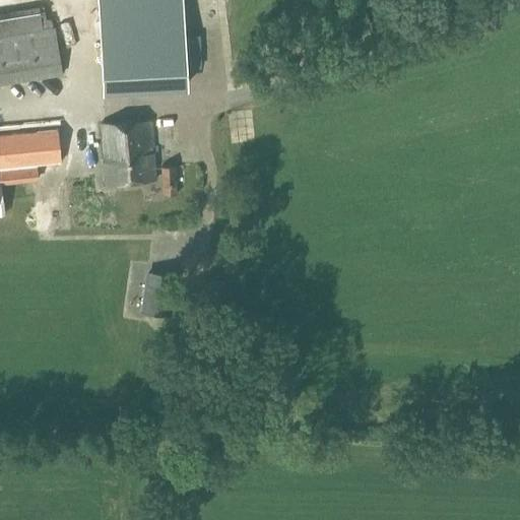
[(188,89),(182,0),(99,0),(103,95),(188,89)]
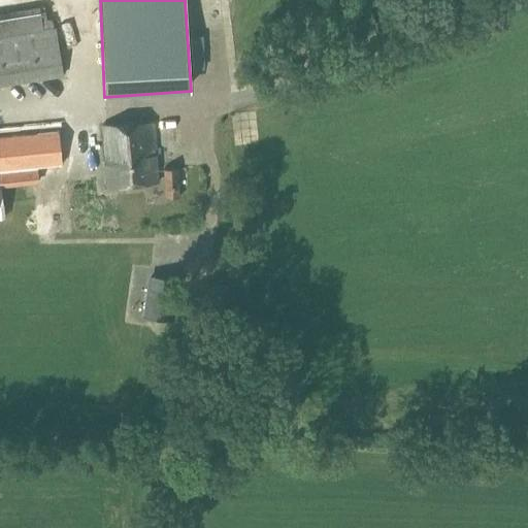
[(39,7),(0,13),(0,87),(64,76),(56,28),(43,30),(39,7)]
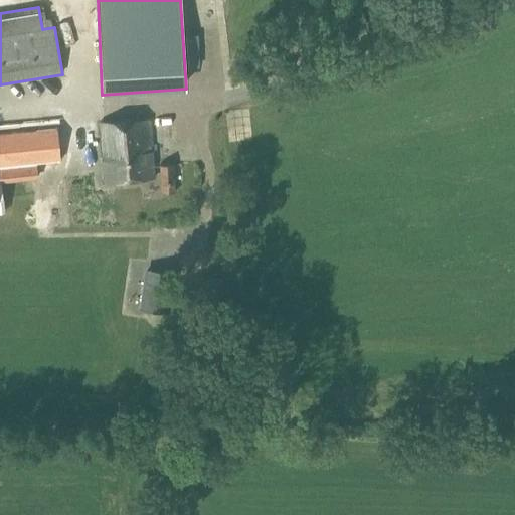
[(104,183),(153,178),(148,119),(101,123),(105,161),(102,161),(104,183)]
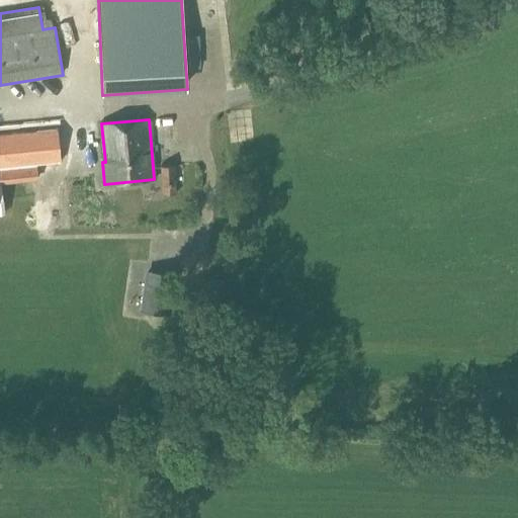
[(0,213),(5,213),(0,169),(61,163),(57,127),(0,133),(0,213)]
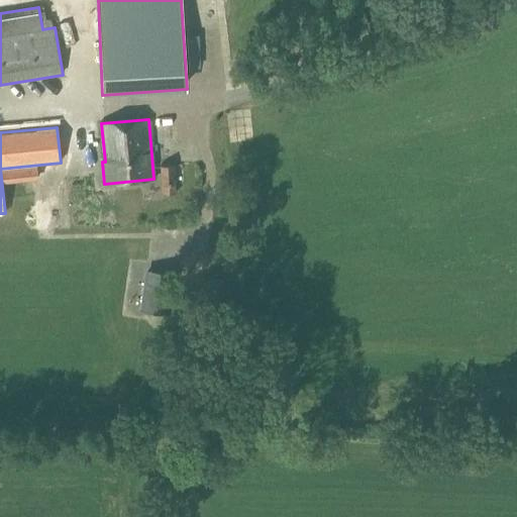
[(185,184),(184,165),(160,167),(162,195),(176,194),(176,185),(185,184)]
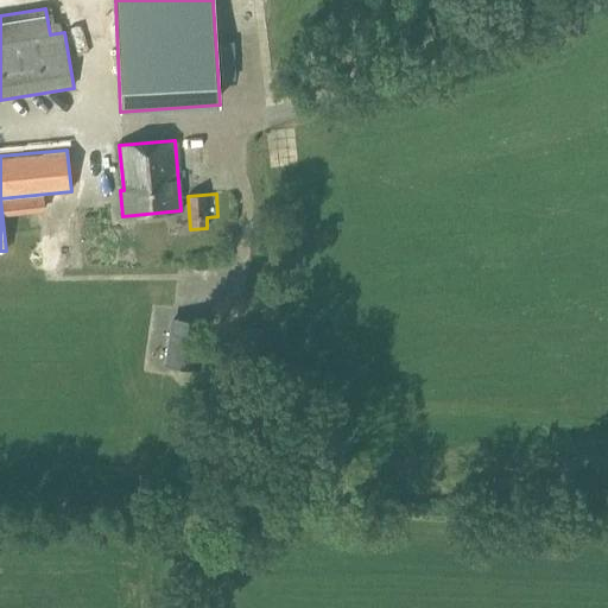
[(198,320),(172,318),(170,356),(196,358),(198,320)]
